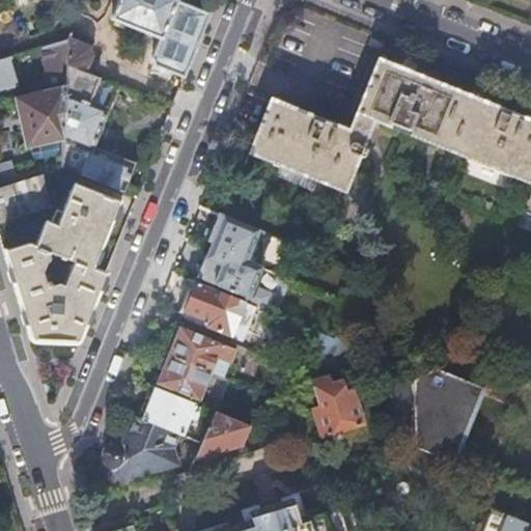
[(157,68),(184,79),(210,16),(176,3),(177,0),(176,0),(118,0),(111,20),(162,40),(155,60),(157,63),(157,68)]
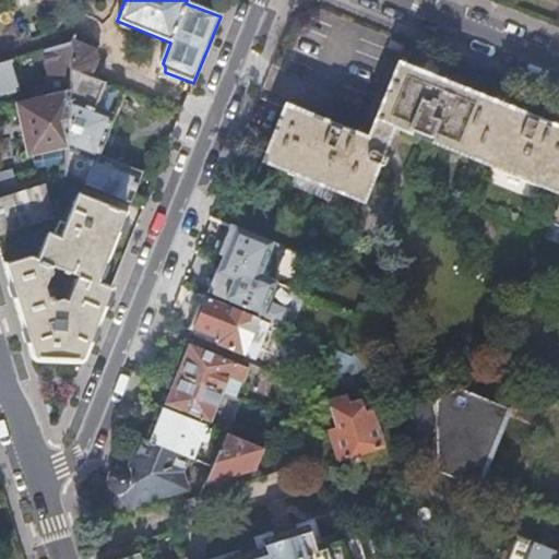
[(72,38),(72,45),(95,51),(97,52),(99,47),(72,38)]
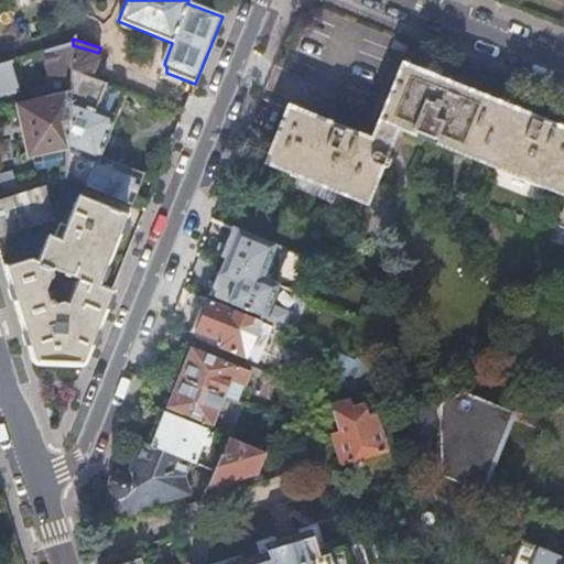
[(54,78),(72,72),(73,45),(44,54),(51,79),(54,78)]
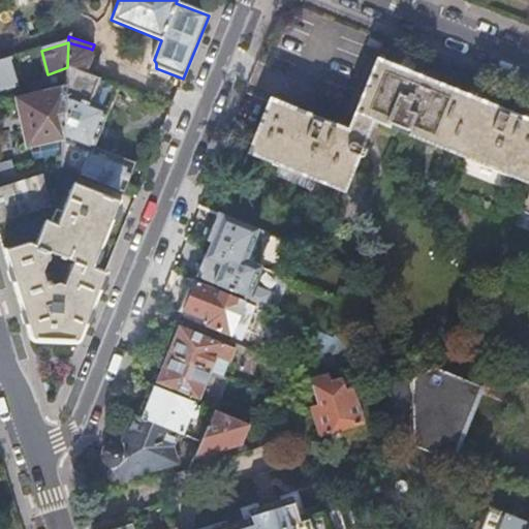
[(67,67),(86,74),(94,57),(90,49),(68,42),(67,67)]
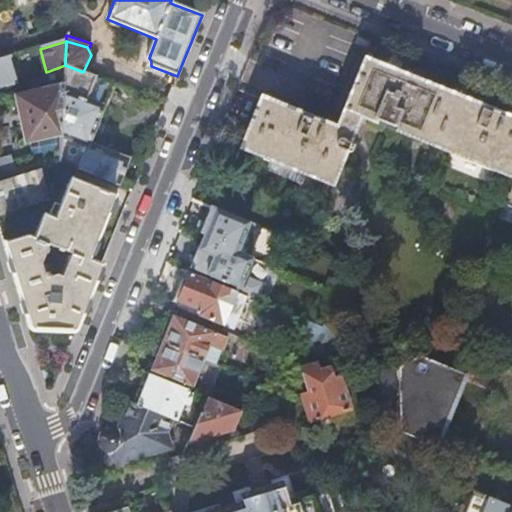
[(0,60),(0,88),(12,85),(5,59),(0,60)]
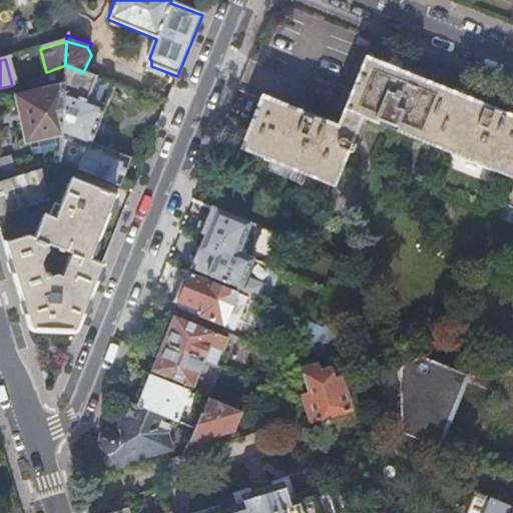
[(500,204),(512,209),(512,120),(430,87),(364,61),(344,112),(338,129),(260,98),(249,122),(238,149),(268,161),(291,169),(292,170),(314,179),(331,186),(316,223),(343,234),(365,179),(340,169),(353,135),(360,118),(510,178),(500,204)]
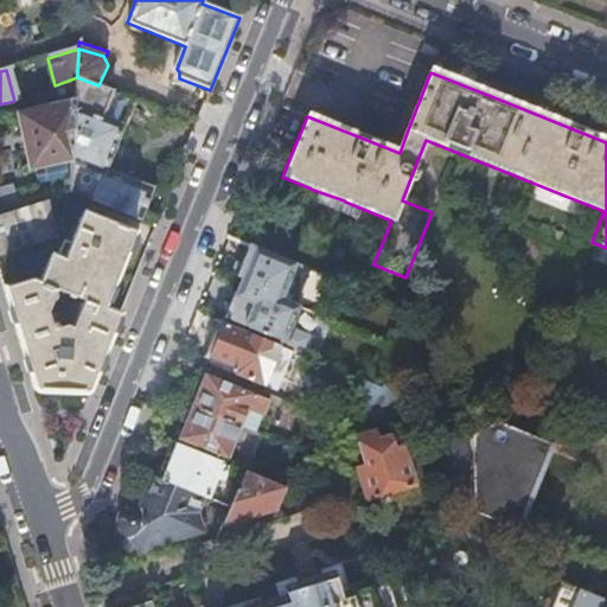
[(72,165),(77,77),(58,84),(63,103),(17,114),(30,172),(72,165)]
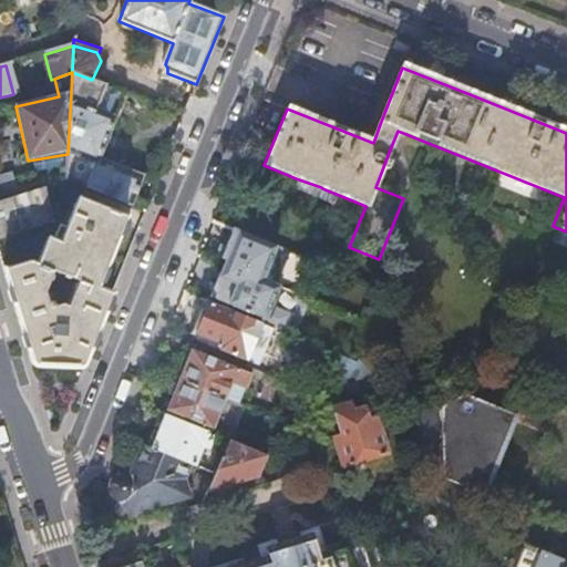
[(107,86),(92,80),(72,72),(68,154),(68,167),(66,181),(131,206),(143,176),(99,158),(113,120),(98,114),(107,86)]
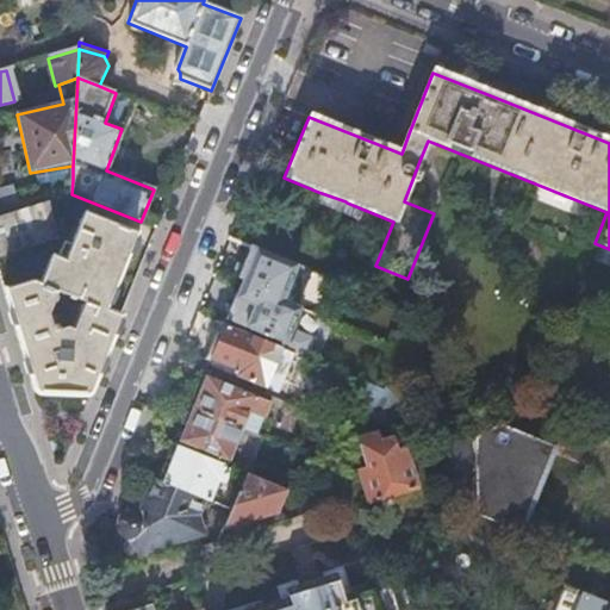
[(134,99),(116,93),(105,123),(122,129),(134,99)]
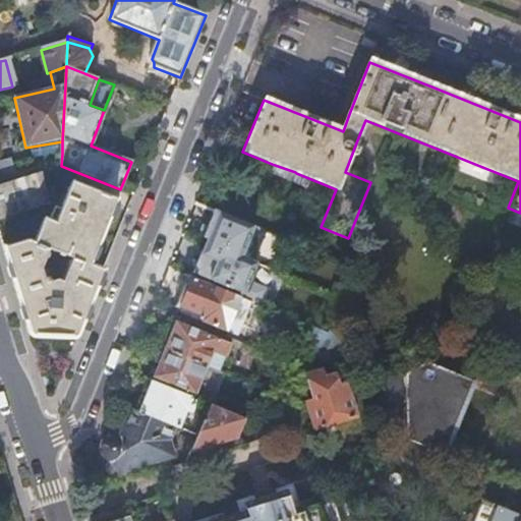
[(61,166),(62,154),(13,166),(18,181),(45,173),(61,169),(61,166)]
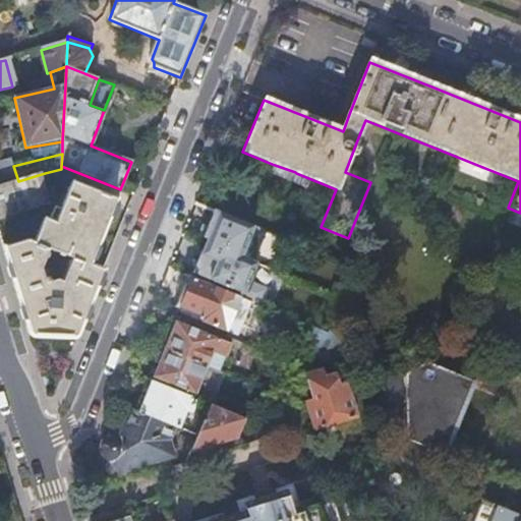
[(295,172),(272,164),(268,174),(290,183),(295,172)]
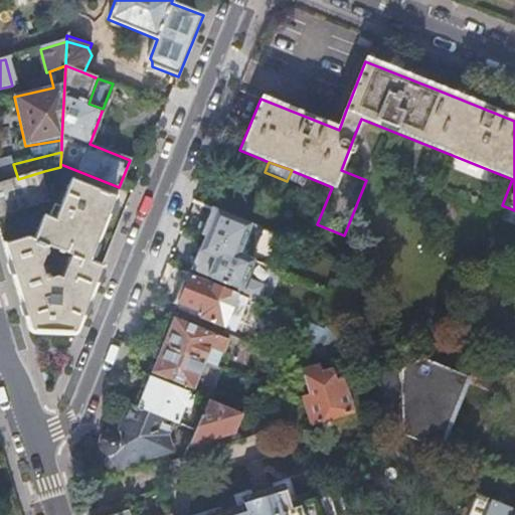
[(44,171),(18,179),(0,184),(0,215),(48,201),(43,183),(47,181),(44,171)]
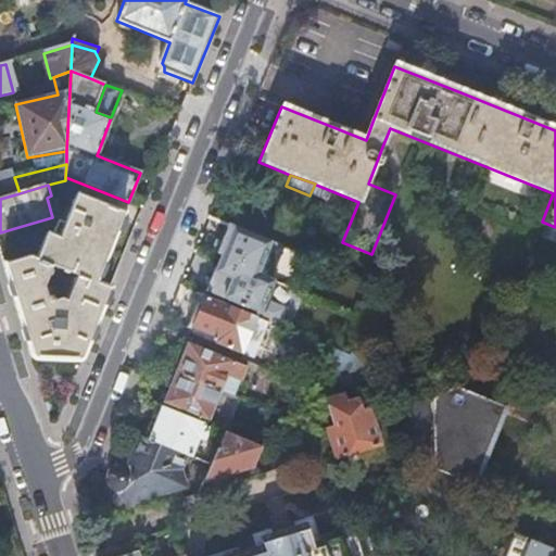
[(335,205),(340,194),(316,185),(312,196),(335,205)]
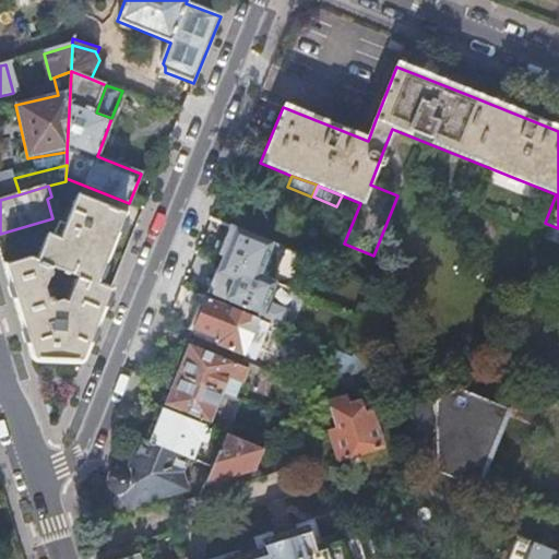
[(35,360),(37,361),(76,365),(79,364),(80,361),(108,290),(95,285),(115,235),(117,236),(122,234),(127,222),(126,218),(122,217),(122,215),(76,197),(64,225),(59,223),(52,238),(46,235),(35,262),(28,259),(3,266),(31,356),(32,358),(35,360)]
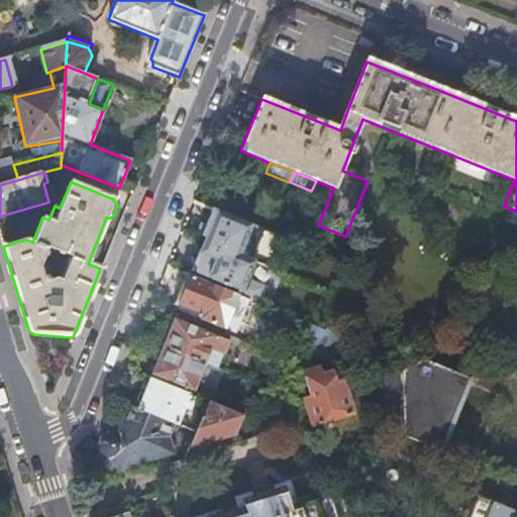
[(249,226),(210,211),(200,237),(203,238),(190,271),(240,291),(251,264),(237,257),(249,226)]
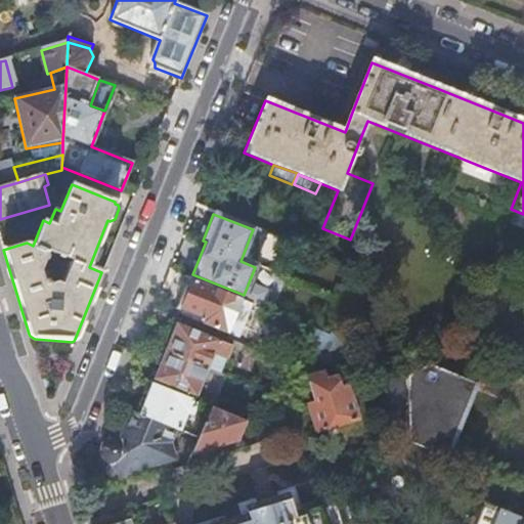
[(168,271),(163,286),(186,295),(180,311),(204,320),(203,324),(225,334),(235,310),(249,316),(248,318),(261,324),(266,311),(168,271)]
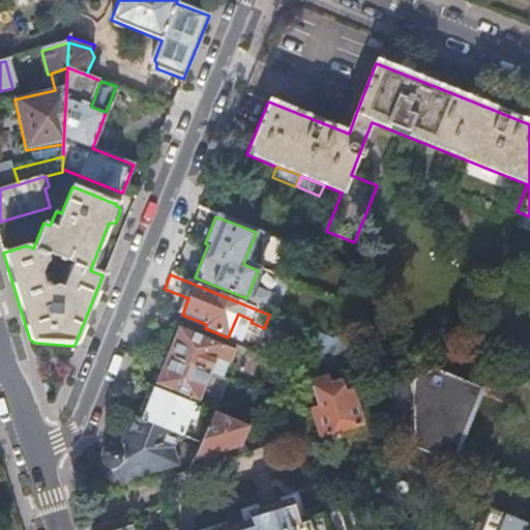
[(176,328),(165,356),(209,374),(214,359),(223,362),(228,349),(176,328)]
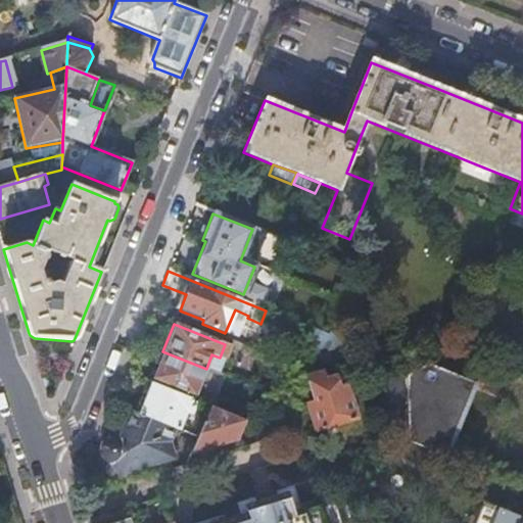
[(268,355),(251,349),(247,360),(264,366),(268,355)]
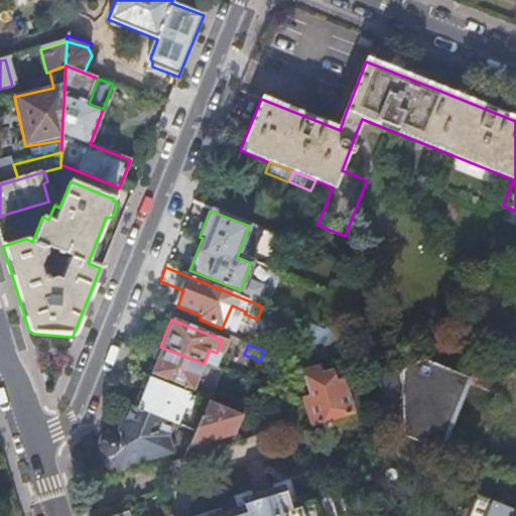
[(204,364),(160,347),(149,374),(201,394),(206,381),(198,378),(204,364)]
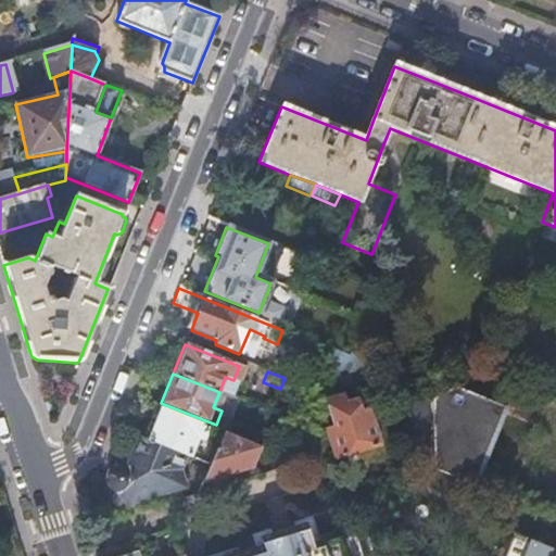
[(504,408),(454,388),(432,397),(432,470),(471,487),(504,408)]
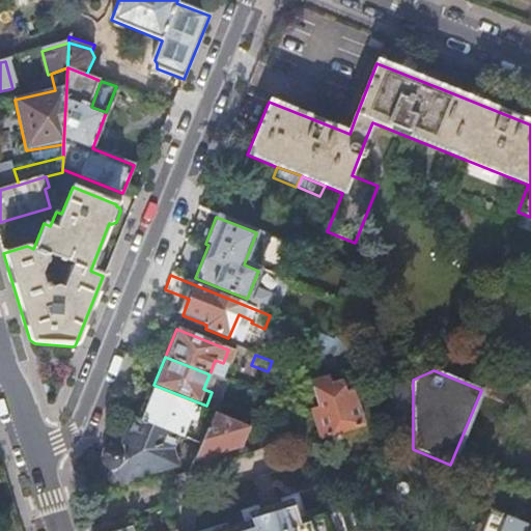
[(319,409),(310,412),(318,438),(362,425),(352,391),(344,393),(341,383),(329,387),(327,379),(312,384),(319,409)]
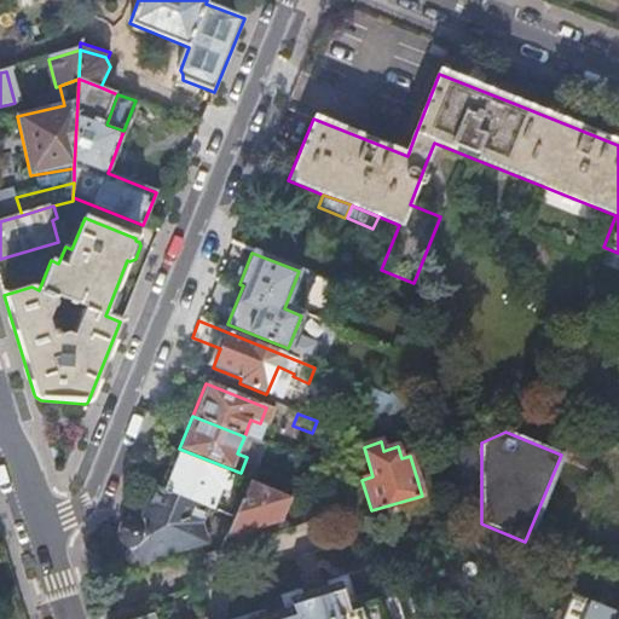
[(450,456),(449,496),(447,510),(475,512),(475,445),(450,456)]
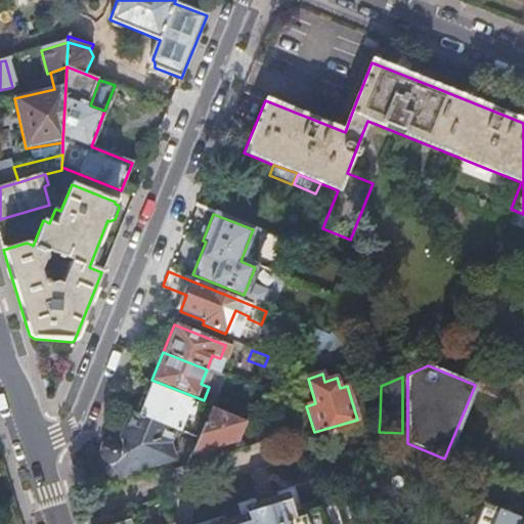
[(175,429),(180,431),(186,415),(191,417),(195,406),(203,409),(205,404),(150,383),(138,415),(175,429)]
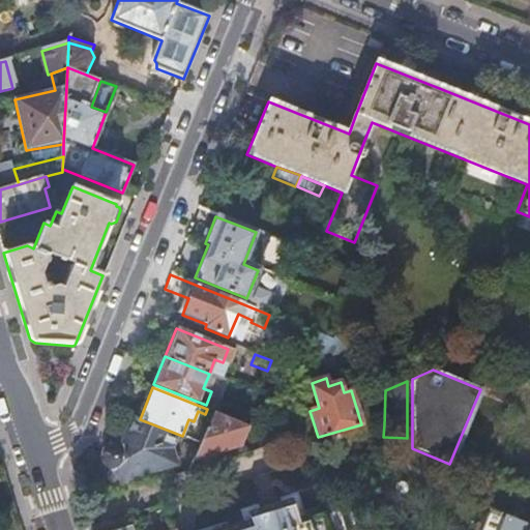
[(206,428),(200,442),(195,457),(215,450),(218,445),(227,447),(241,444),(248,425),(213,412),(207,429),(206,428)]
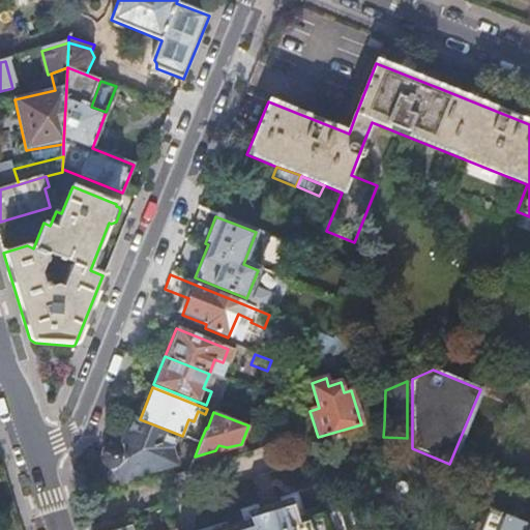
[(140,419),(133,416),(120,447),(116,446),(113,446),(110,447),(107,449),(105,452),(104,457),(104,460),(106,463),(108,466),(111,468),(106,478),(110,482),(175,463),(171,449),(177,434),(140,419)]
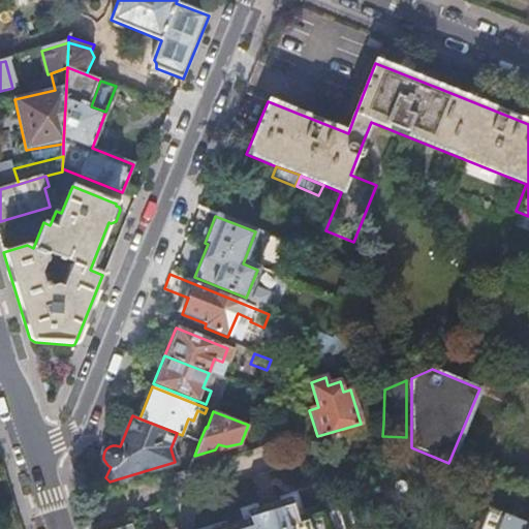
[(194,439),(184,435),(183,440),(187,442),(180,458),(191,463),(194,456),(199,441),(194,439)]
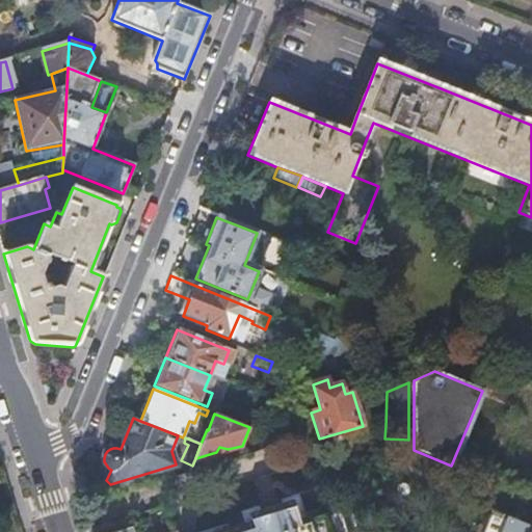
[(192,466),(181,460),(176,476),(189,472),(192,466)]
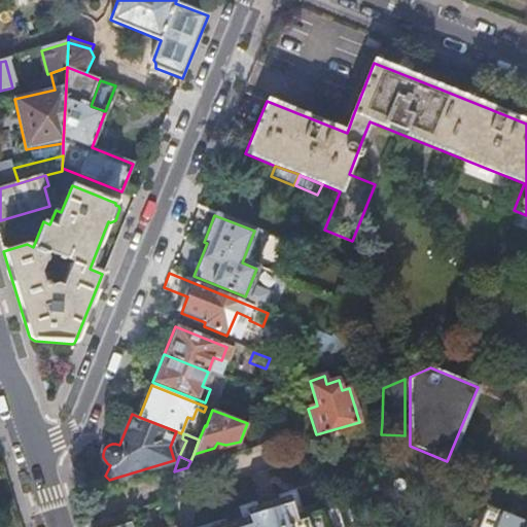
[(335,526),(334,523),(328,524),(322,504),(294,512),(292,506),(299,504),(295,490),(279,495),(280,501),(257,508),(255,502),(239,507),(243,521),(225,526),(223,520),(202,526),(335,526)]
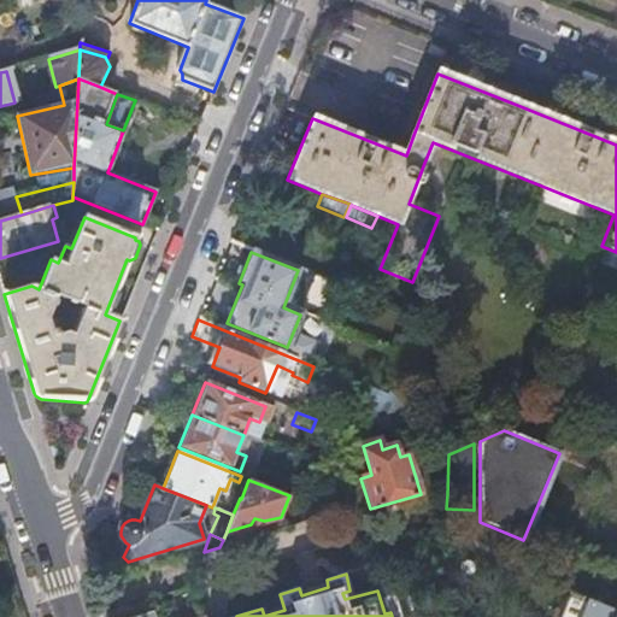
[(616,616),(616,601),(613,611),(569,593),(559,616),(616,616)]
